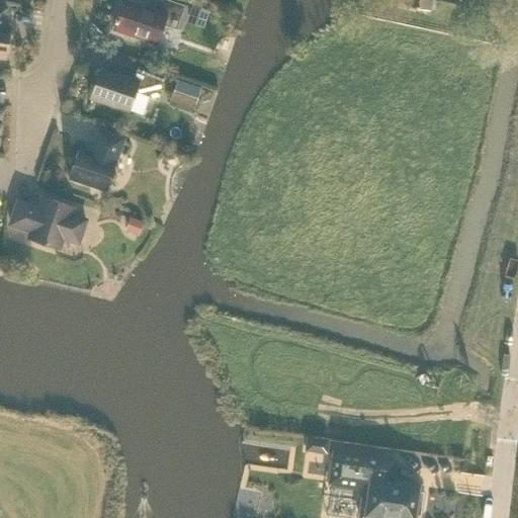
[(157,0),(153,11),(123,1),(114,28),(157,44),(164,24),(177,29),(185,6),(168,0),(157,0)]
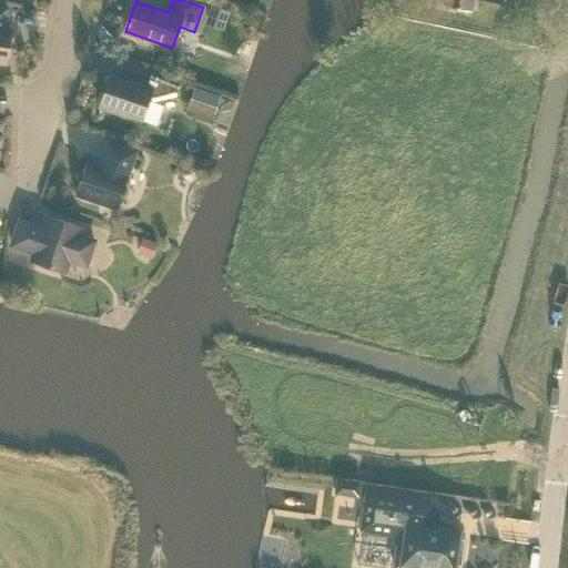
[(443,0),(443,6),(472,11),(473,0),(443,0)]
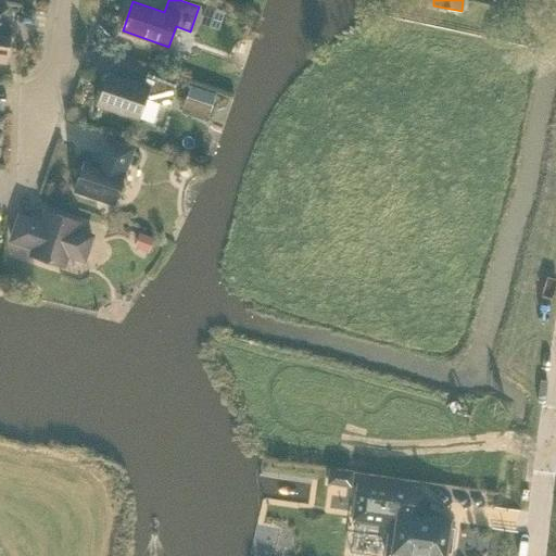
[(202,19),(215,23),(219,10),(206,5),(202,19)]
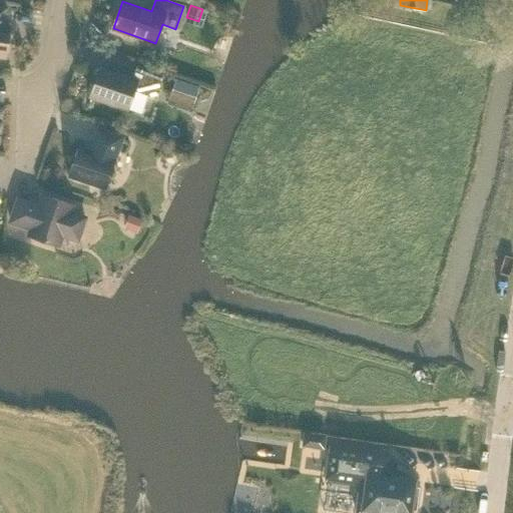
[(0,56),(5,58),(10,27),(3,26),(6,9),(0,8),(0,56)]
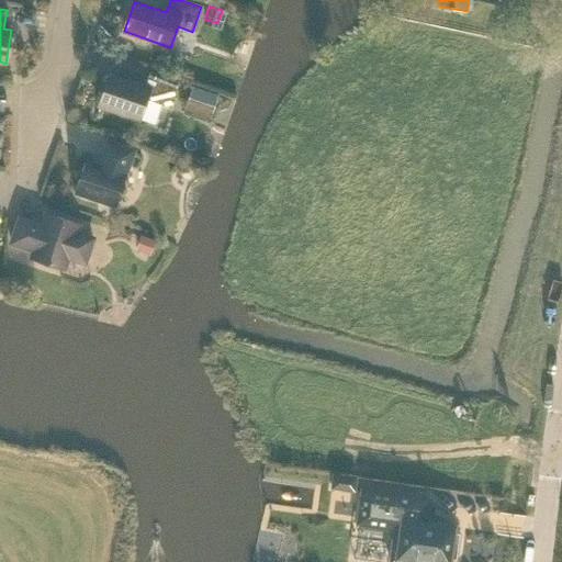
[(145,88),(109,76),(99,105),(141,120),(147,100),(170,108),(179,82),(150,72),(145,88)]
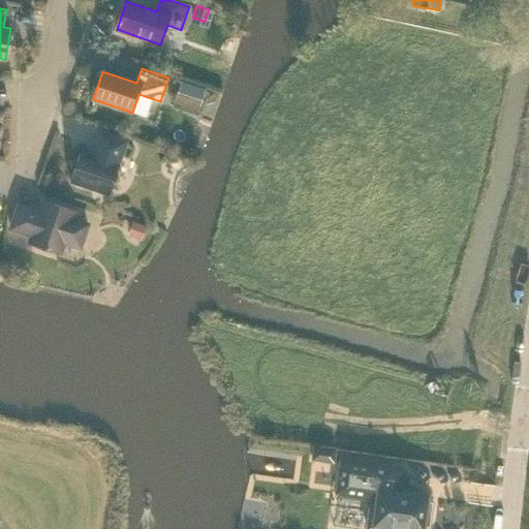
[(183,82),(173,109),(196,117),(207,91),(183,82)]
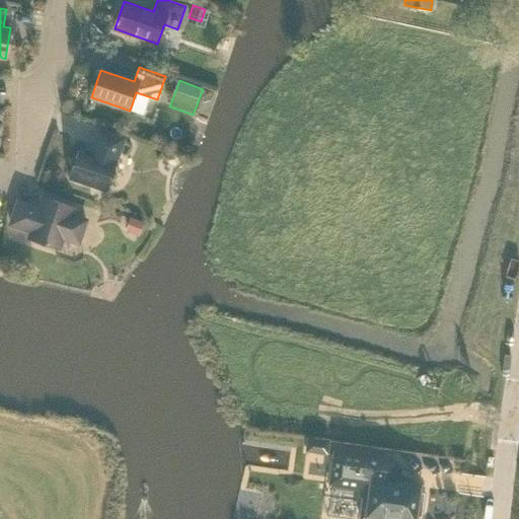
[(106,191),(124,139),(99,131),(91,153),(80,149),(70,178),(106,191)]
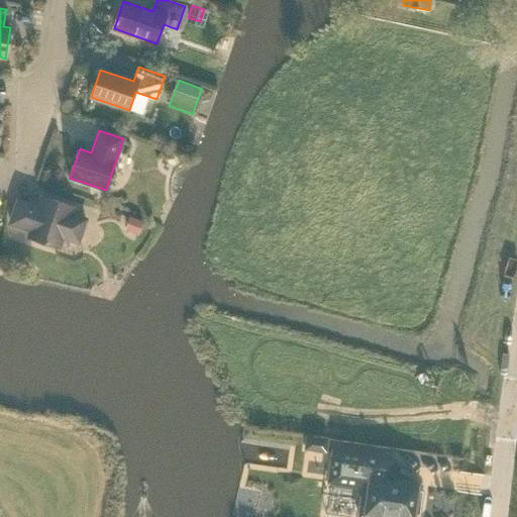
[(74,207),(42,196),(39,208),(18,201),(11,223),(31,230),(28,237),(60,247),(63,237),(78,242),(86,219),(71,214),(74,207)]
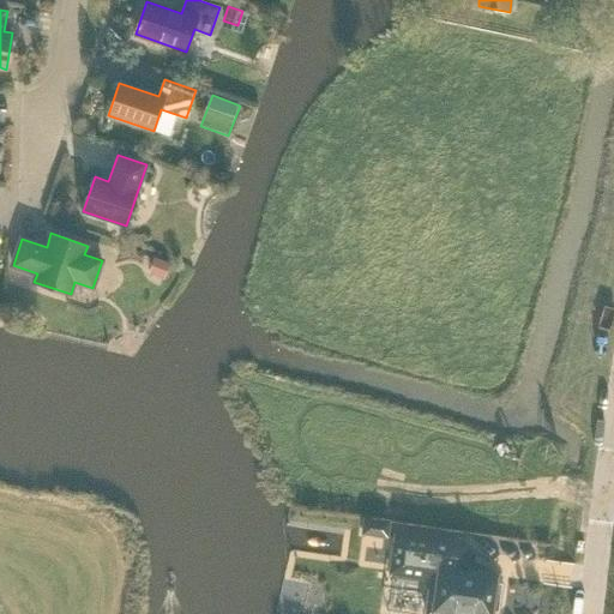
[(163,280),(169,263),(154,257),(148,274),(163,280)]
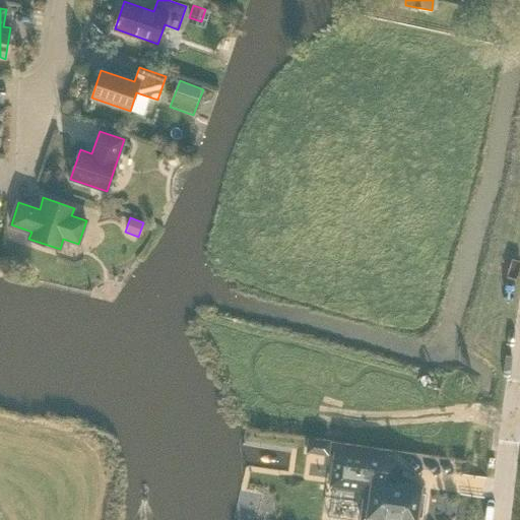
[(309,440),(307,451),(328,454),(329,443),(309,440)]
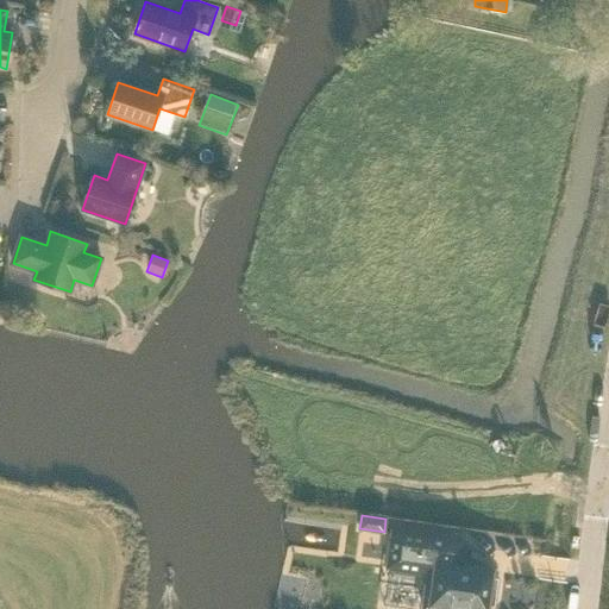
[(465,542),(393,533),(388,567),(427,573),(422,608),(487,608),(488,607),(494,607),(498,578),(493,577),(493,570),(462,565),(465,542)]
